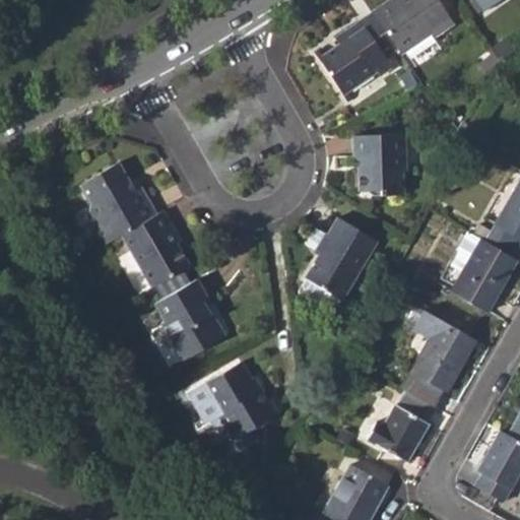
[(395,52),(397,56),(429,34),(431,39),(450,25),(432,0),(392,0),(370,15),(395,52)]
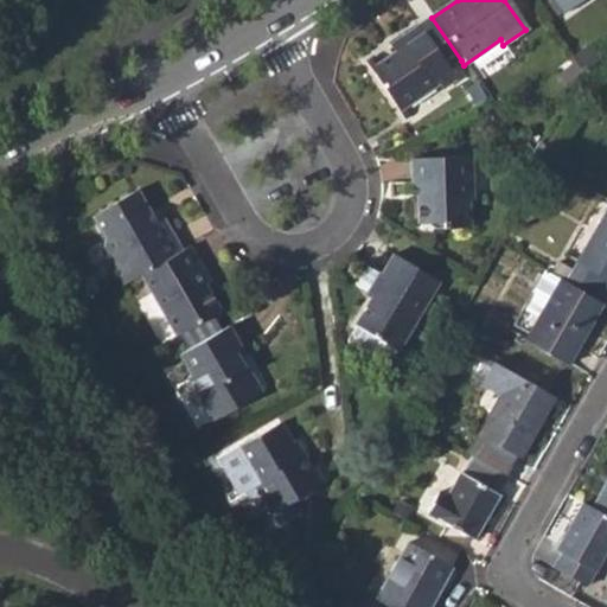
[(362,65),(398,121),(406,117),(401,110),(434,87),(438,91),(452,83),(443,72),(461,61),(432,18),(391,46),(395,52),(372,69),(368,62),(362,65)]
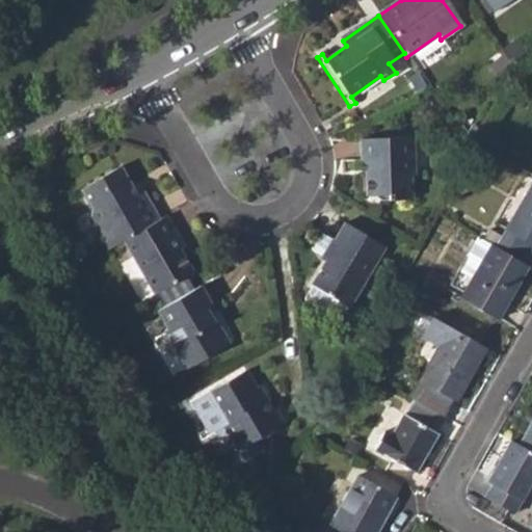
[(409,138),(357,139),(357,161),(361,161),(362,195),(384,195),(384,200),(407,200),(406,180),(409,177),(409,138)]
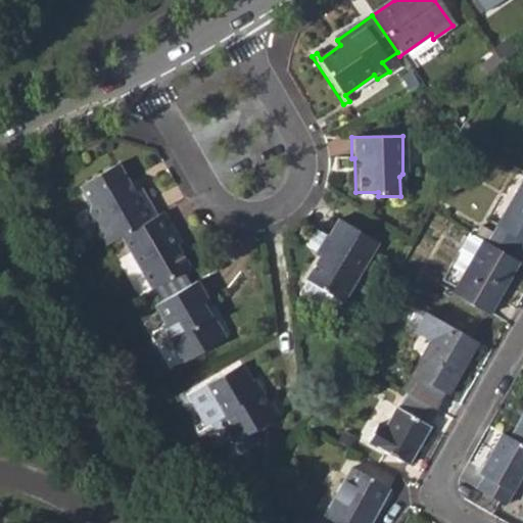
[(87,230),(98,249),(115,240),(151,220),(135,191),(128,195),(112,165),(74,187),(95,225),(87,230)]
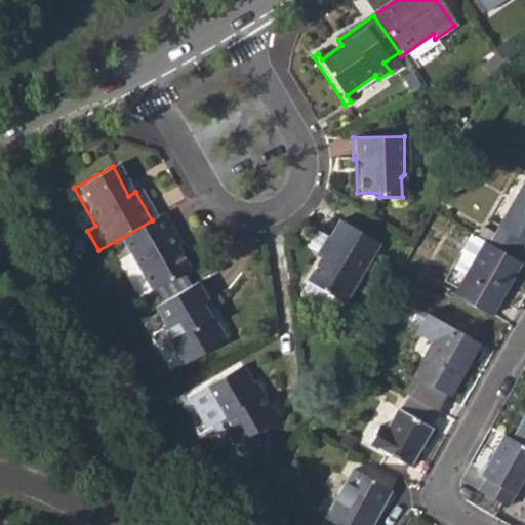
[(524,182),(489,245),(520,263),(524,253),(524,182)]
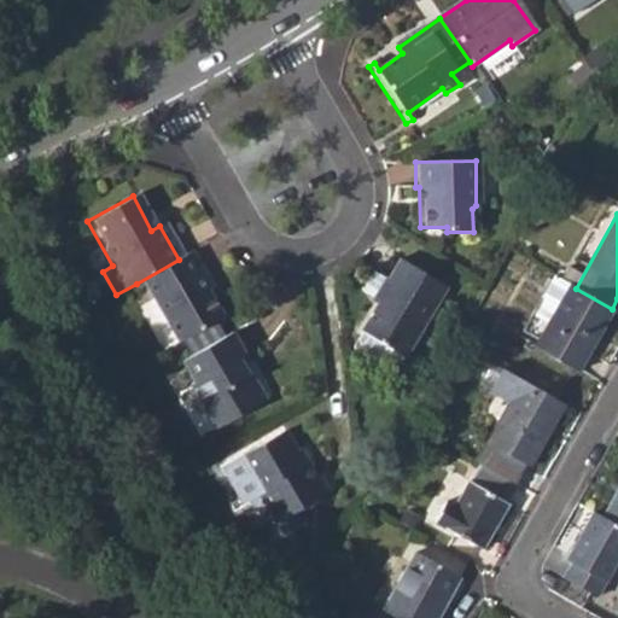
[(136,284),(170,347),(216,320),(192,278),(198,274),(187,255),(179,260),(136,284)]
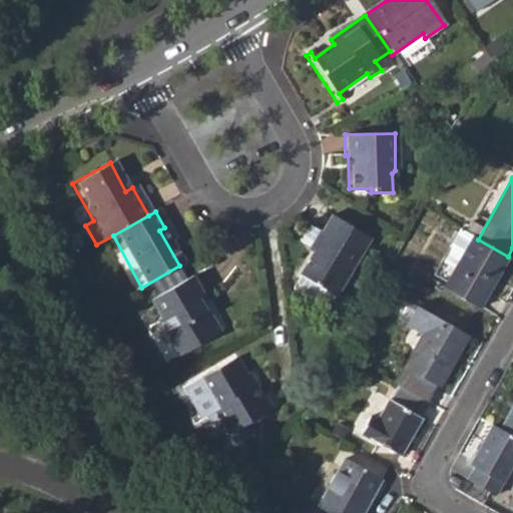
[(296,274),(329,297),(368,241),(331,214),(319,231),(324,235),(296,274)]
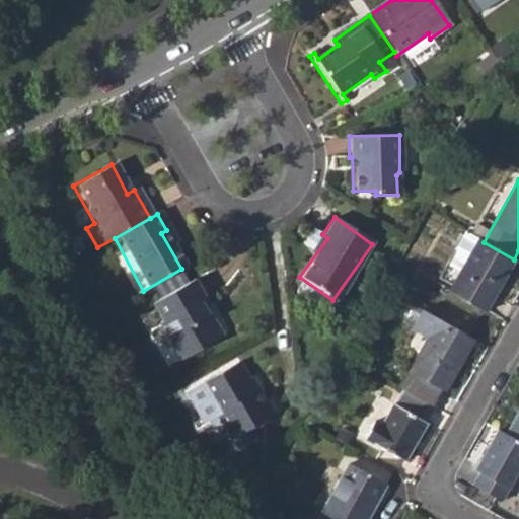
[(450,292),(485,312),(515,260),(514,260),(484,242),(465,231),(455,250),(469,258),(450,292)]
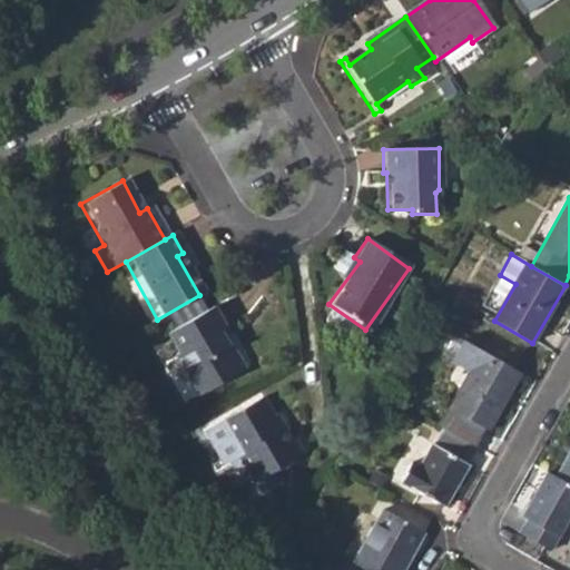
[(173,362),(195,401),(241,375),(227,352),(225,353),(220,344),(231,338),(215,312),(165,340),(176,360),(173,362)]
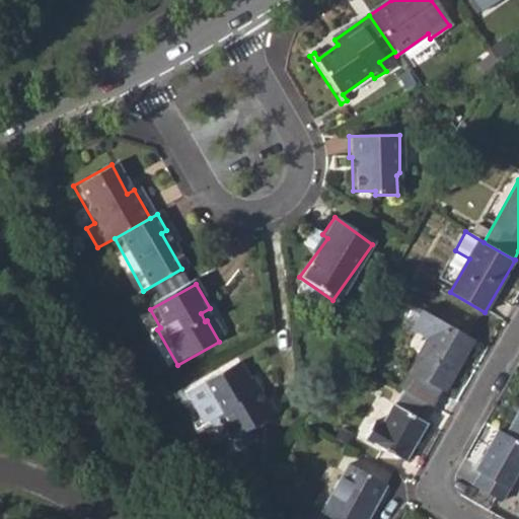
[(404,391),(430,405),(439,390),(443,392),(474,340),(422,310),(412,328),(429,339),(400,388),(404,391)]
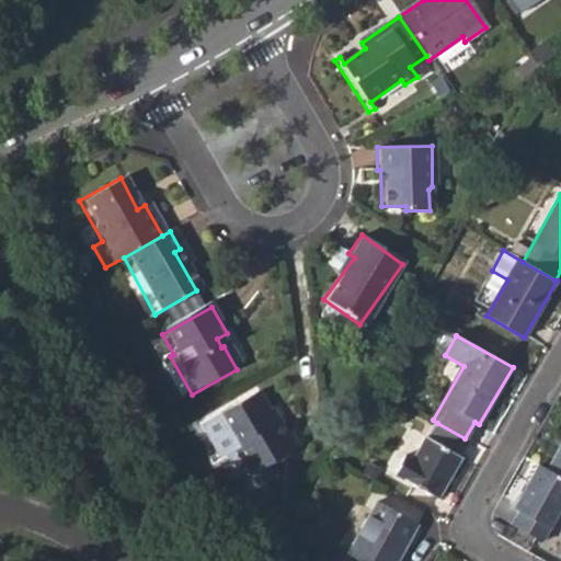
[(243,480),(249,479),(255,489),(267,482),(261,472),(290,457),(275,428),(272,431),(254,399),(212,422),(196,431),(216,465),(221,461),(231,457),(243,480)]
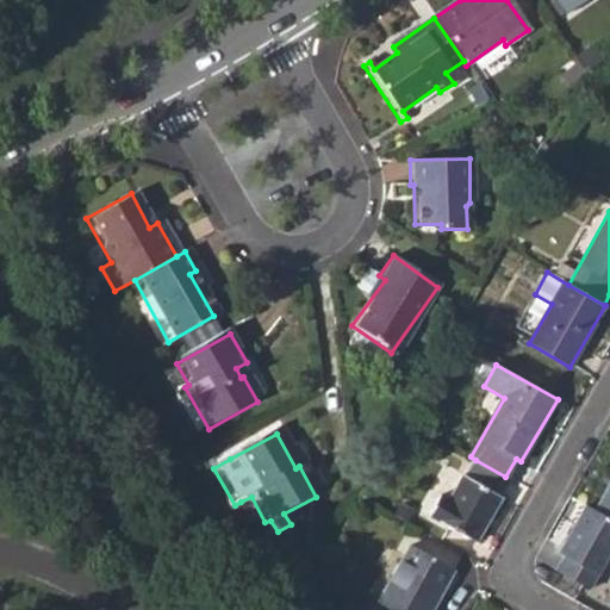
[(505,477),(475,460),(450,500),(440,495),(428,515),(474,542),(502,496),(499,495),(509,479),(505,477)]
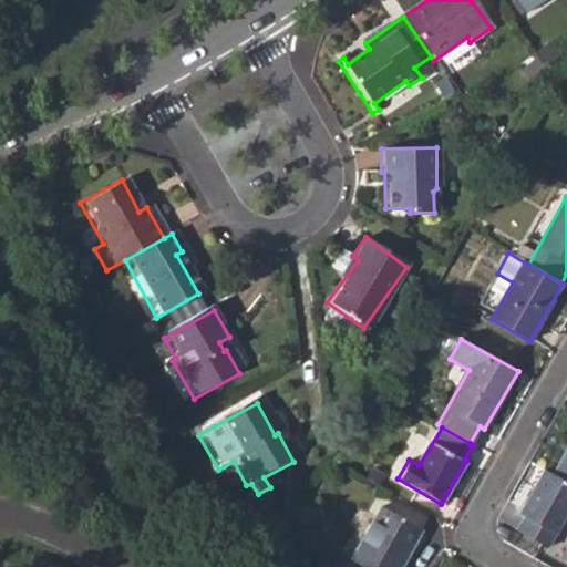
[(566,450),(554,474),(566,482),(566,450)]
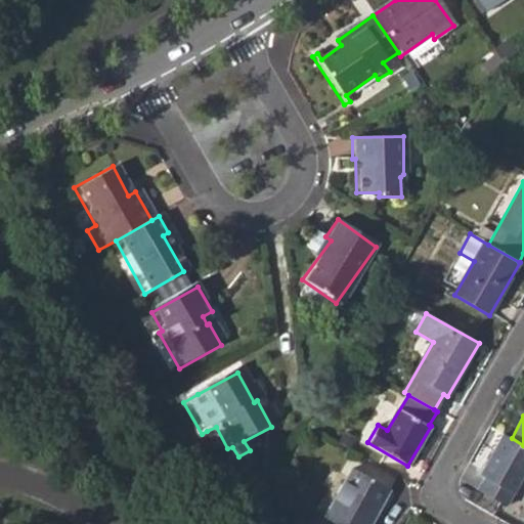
[(216,427),(207,431),(218,452),(227,448),(216,427)]
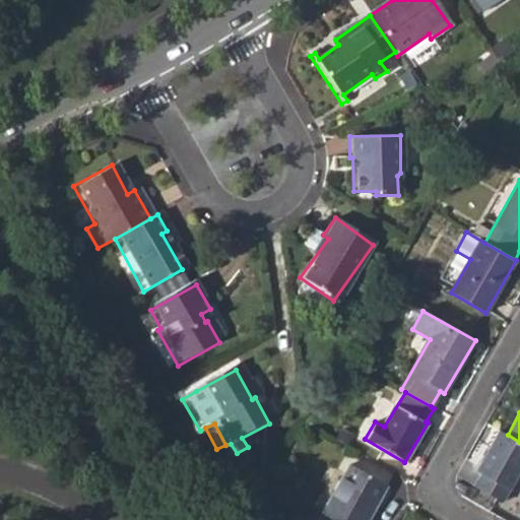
[(472,486),(502,504),(519,471),(519,442),(508,435),(499,430),(475,471),(479,474),(472,486)]
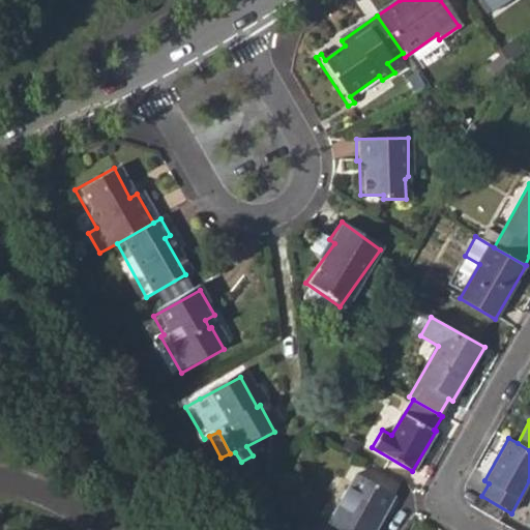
[(327,523),(340,529),(375,529),(394,495),(356,473),(327,523)]
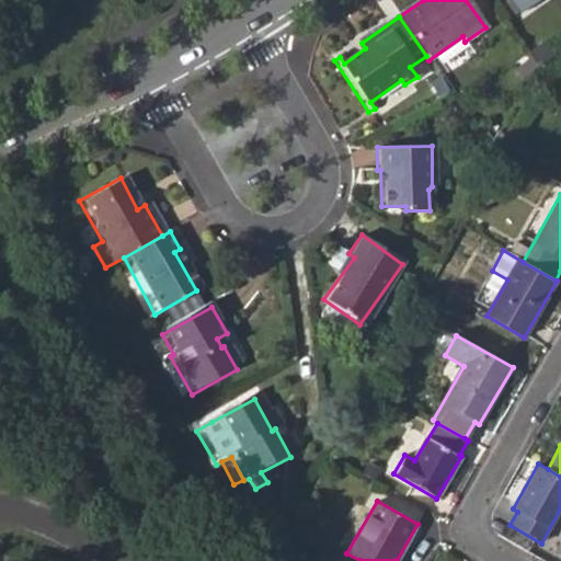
All buildings are outlined.
